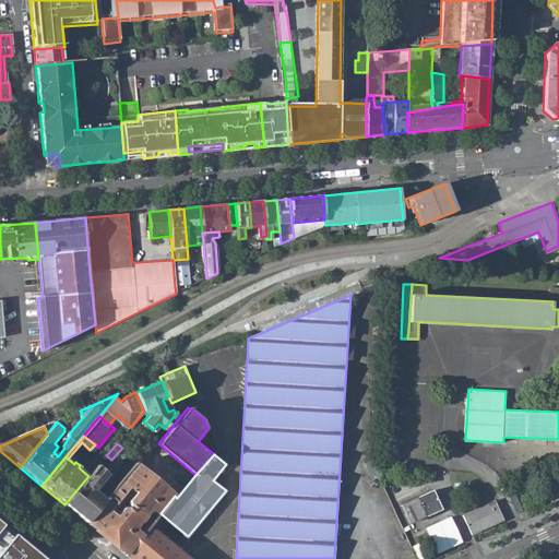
[(85,521),(126,555),(150,525),(161,513),(175,496),(135,463),(105,499),(85,521)]
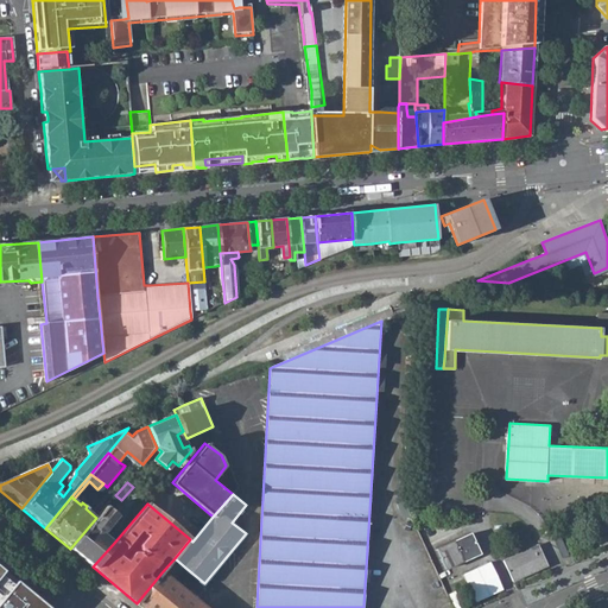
[(93,567),(114,543),(108,538),(102,533),(118,514),(107,505),(96,518),(70,549),(87,562),(93,567)]
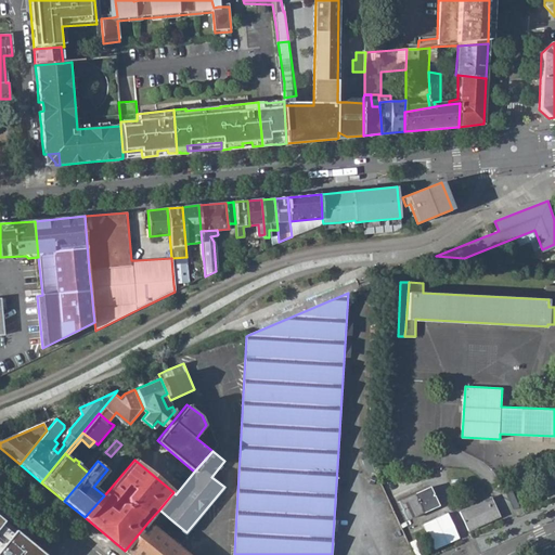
[(399,501),(407,519),(439,504),(430,486),(399,501)]
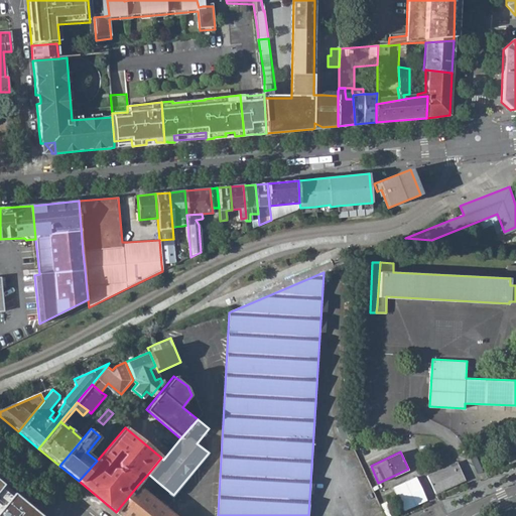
[(428,475),(436,493),(466,480),(458,462),(428,475)]
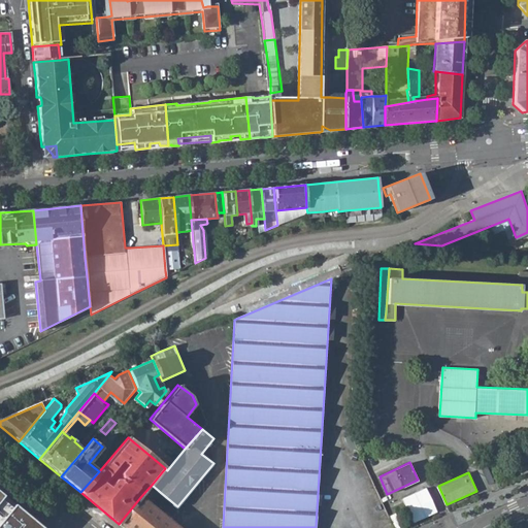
[(152,485),(141,496),(151,503),(160,492),(152,485)]
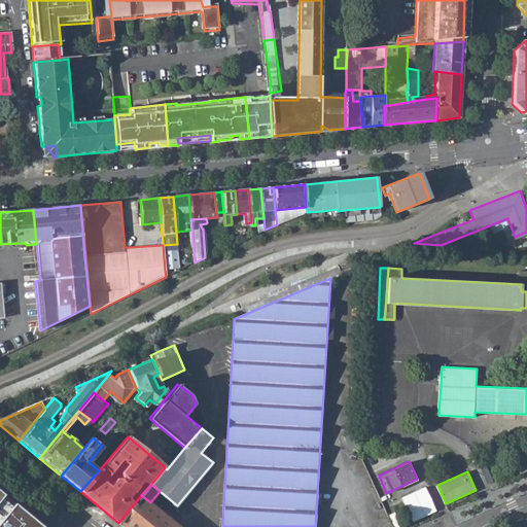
[(426,486),(401,496),(413,520),(436,510),(426,486)]
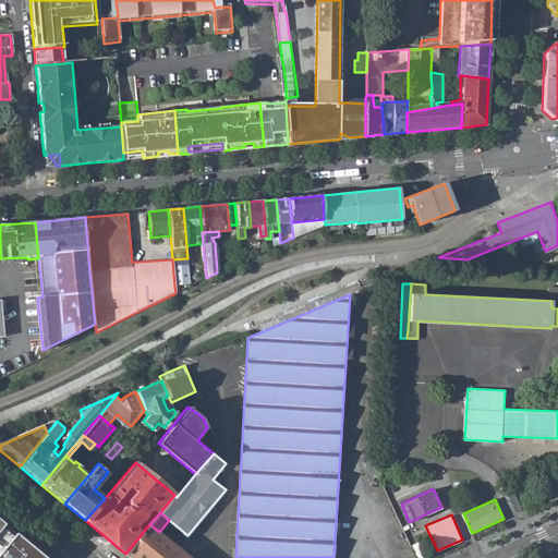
[(0,557),(39,557),(41,556),(0,521),(0,557)]
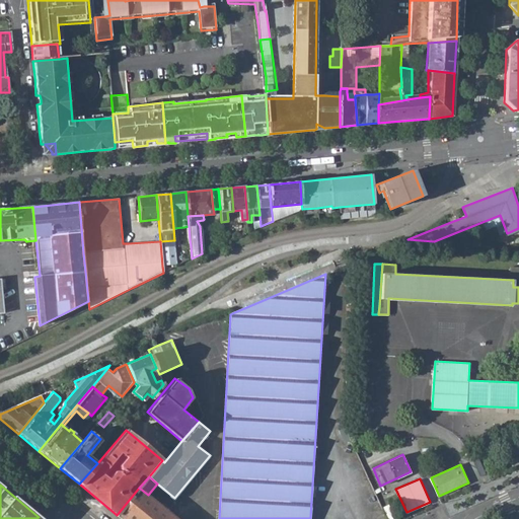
[(139,488),(117,515),(122,518),(176,518),(169,513),(148,495),(139,488)]
